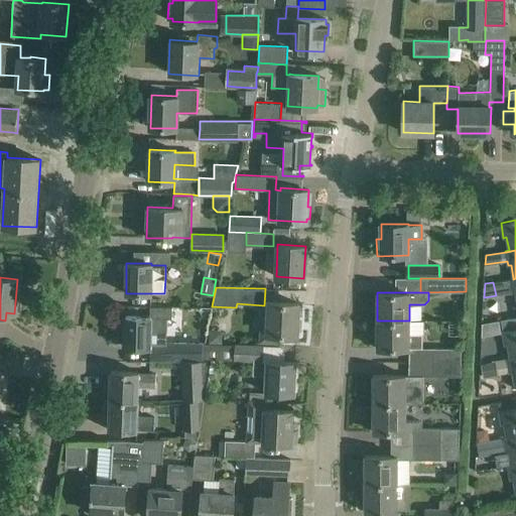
[(296,336),(298,303),(269,301),(269,317),(260,317),(259,342),(282,343),(282,336),(296,336)]
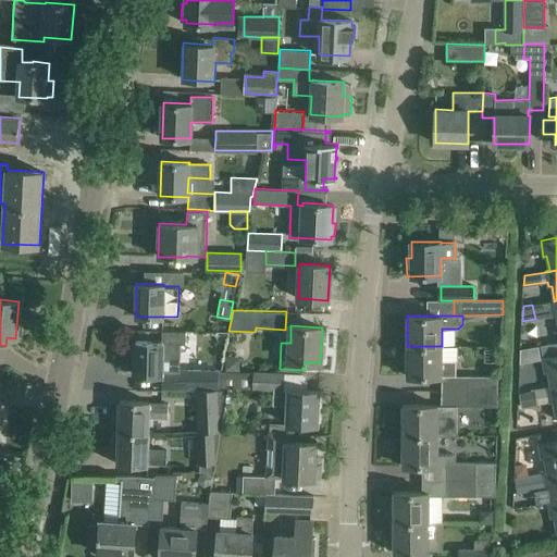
[(186,344),(186,332),(161,332),(161,342),(135,341),(134,374),(161,374),(161,358),(180,359),(180,343),(186,344)]
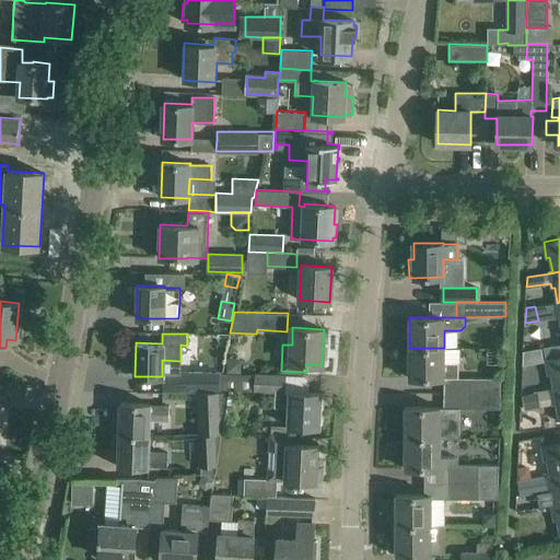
[(549,388),(550,389),(559,387),(559,345),(544,348),(545,359),(548,374),(551,373),(553,387),(549,388)]
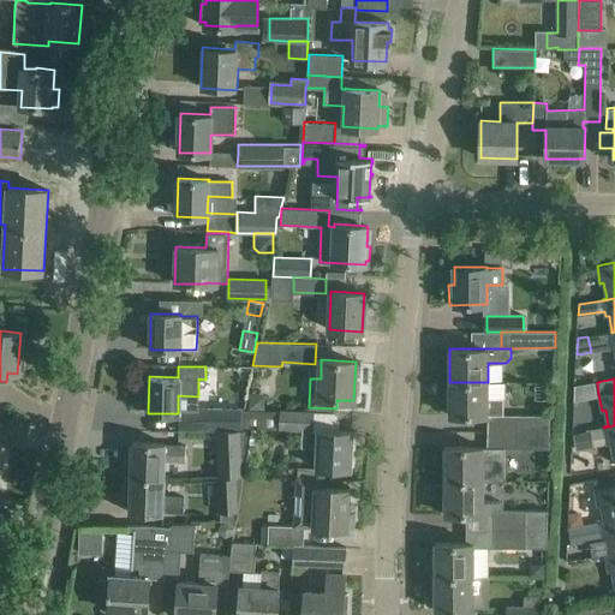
[(488,398),(488,382),(449,382),(449,416),(503,415),(503,398),(488,398)]
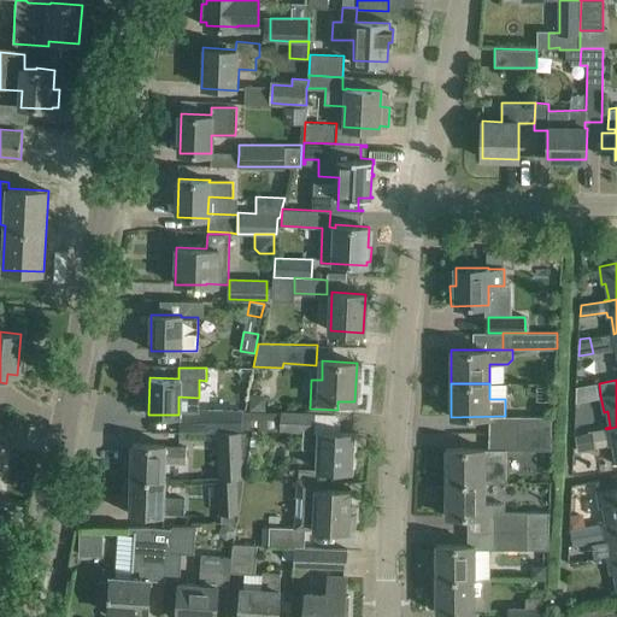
[(250,430),(250,411),(183,411),(183,430),(250,430)]
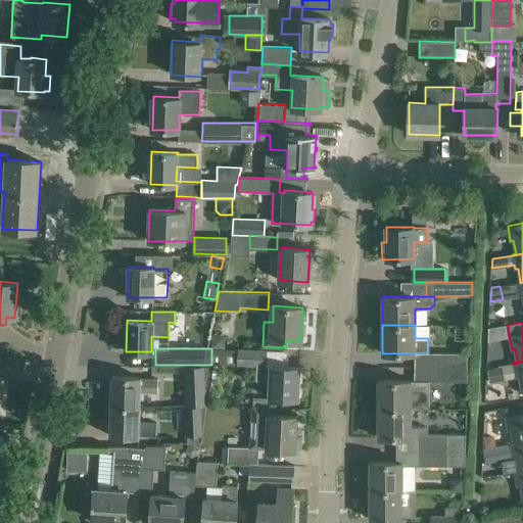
[(226,348),(211,348),(211,365),(238,365),(238,348),(226,348)]
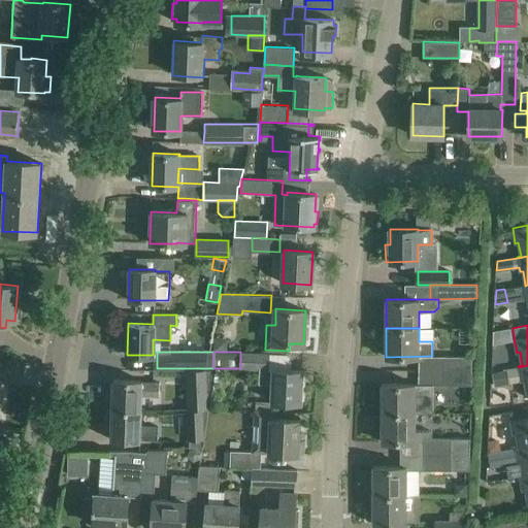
[(239,369),(259,370),(259,368),(268,369),(268,353),(240,352),(240,368),(239,369)]
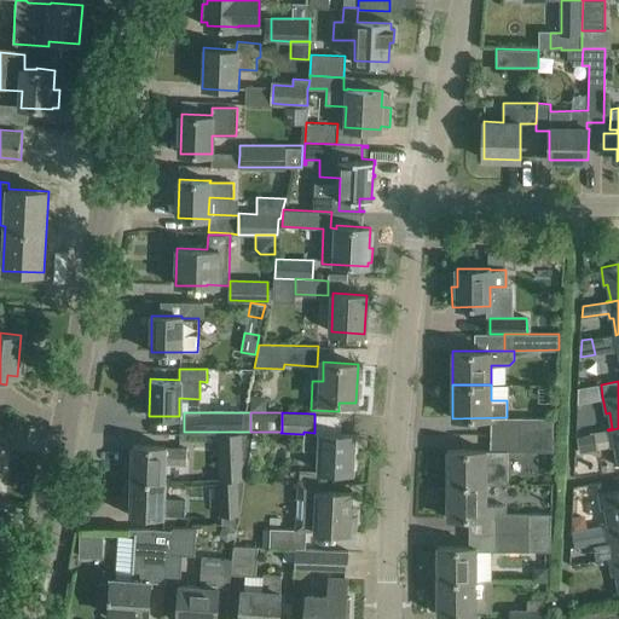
[(554,435),(554,418),(520,417),(520,435),(554,435)]
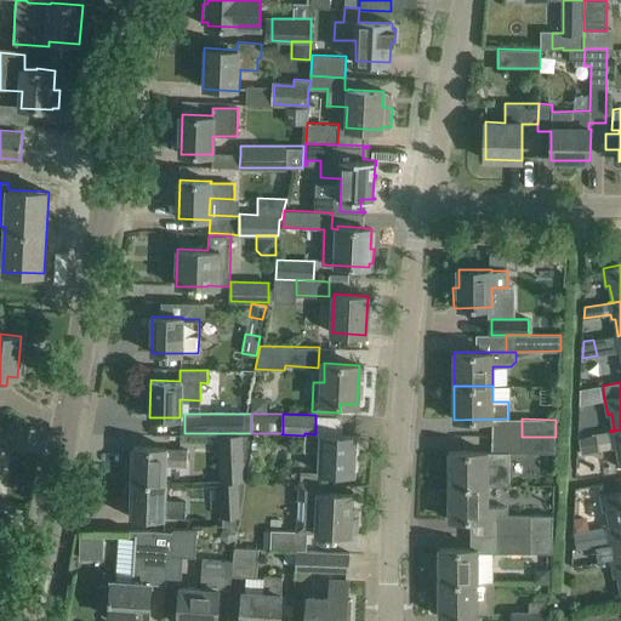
[(620,429),(610,432),(613,449),(616,448),(619,463),(615,465),(616,466),(620,465),(620,429)]
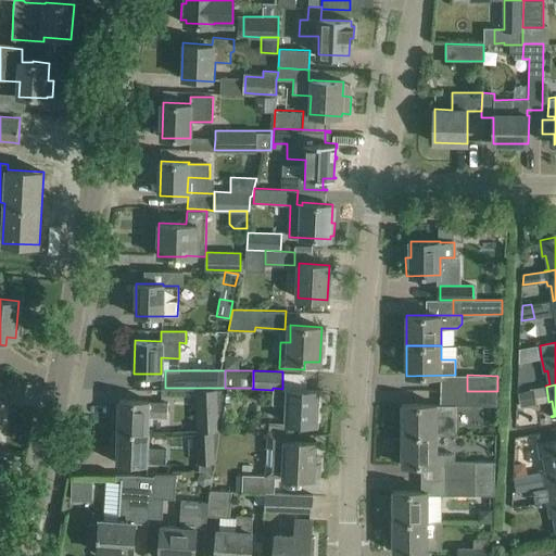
[(272,404),(287,405),(286,422),(316,424),(318,391),(282,389),(273,388),(273,390),(272,404)]
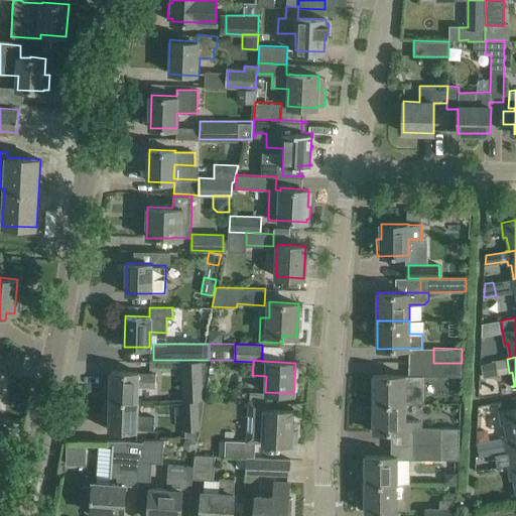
[(183,387),(206,386),(209,361),(182,361),(183,387)]
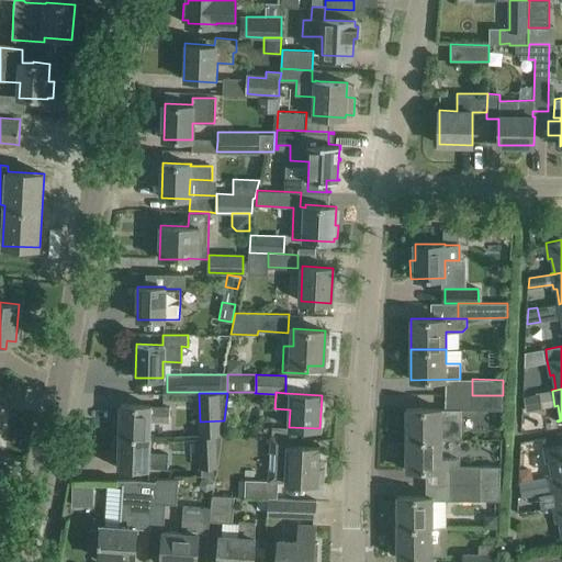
[(538,393),(524,396),(526,409),(540,406),(538,393)]
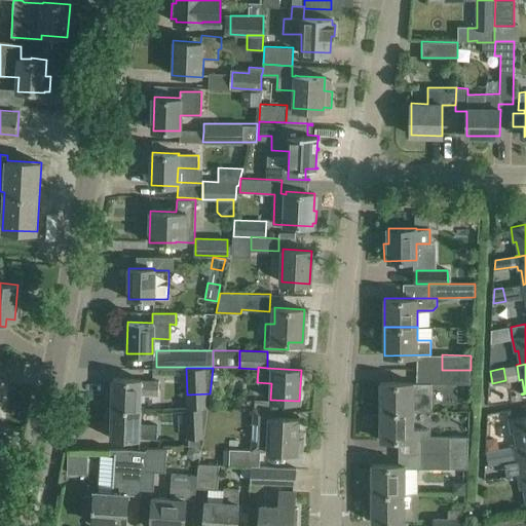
[(470,384),(471,370),(442,370),(442,383),(470,384)]
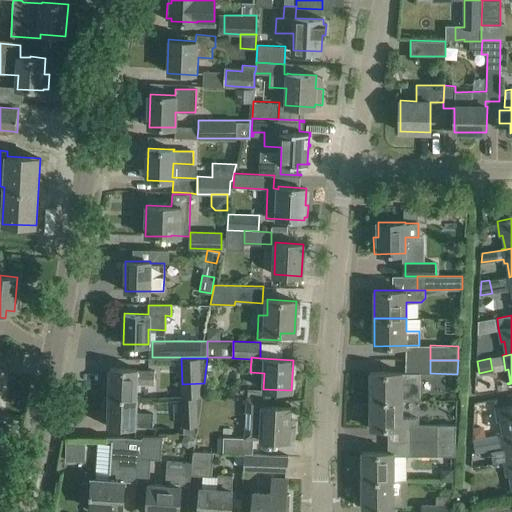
[(106,395),(109,396),(136,397),(137,382),(154,382),(155,371),(138,370),(138,369),(110,368),(109,383),(106,383),(104,386),(103,393),(106,395)]
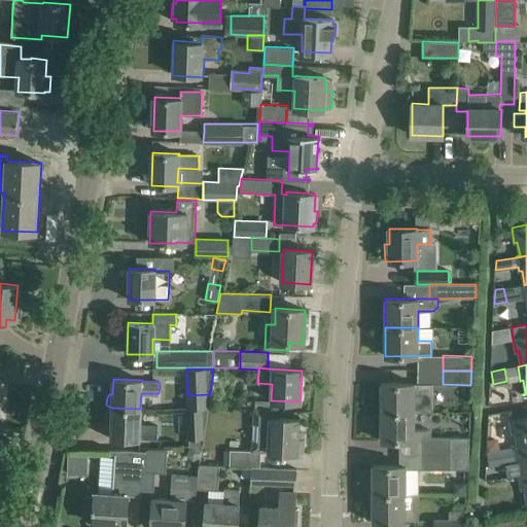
[(432,412),(432,383),(381,383),(381,412),(414,412),(432,412)]
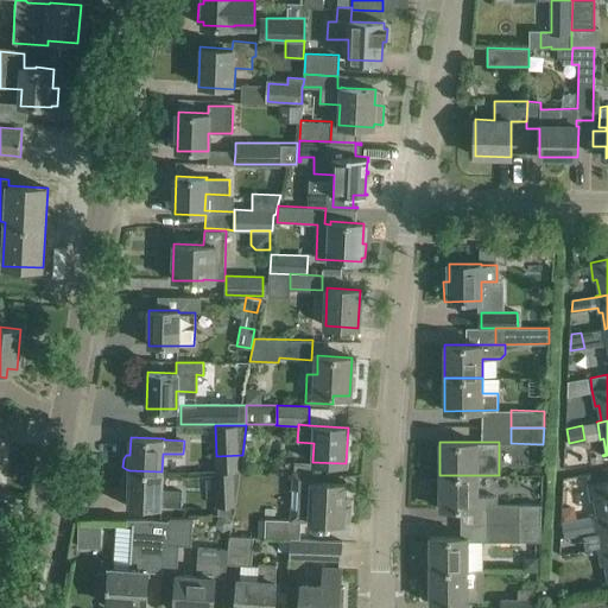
[(162,491),(162,472),(130,470),(130,474),(126,474),(122,476),(122,486),(125,488),(128,488),(128,506),(162,507),(162,505),(182,505),(182,492),(162,491)]
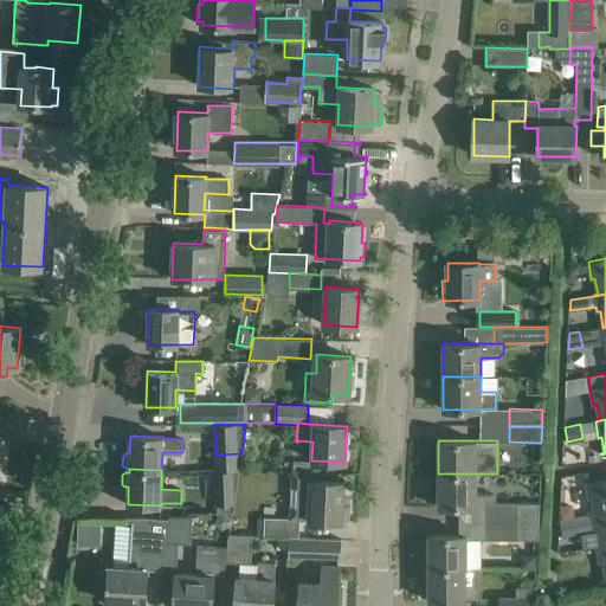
[(605,469),(585,472),(586,481),(588,498),(592,497),(595,513),(595,515),(605,513),(605,469)]
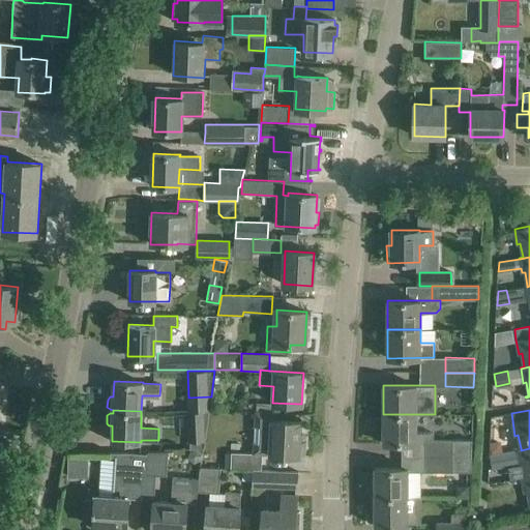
[(204,448),(208,427),(209,411),(186,412),(187,442),(189,442),(189,449),(204,448)]
